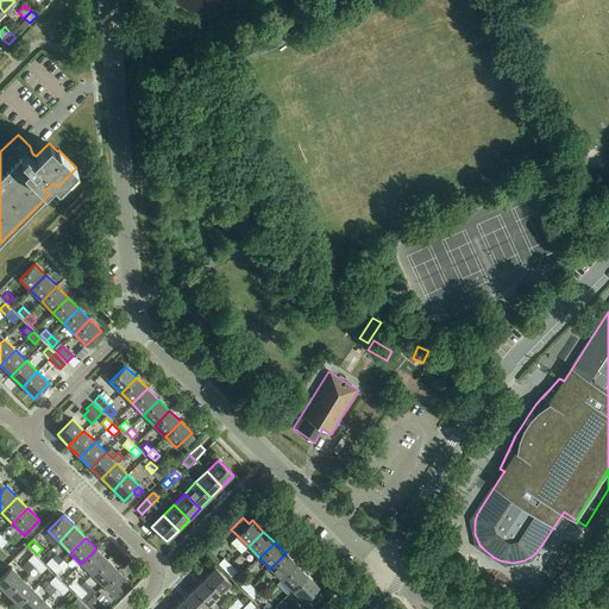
[(81,564),(92,575),(107,559),(96,548),(81,564)]
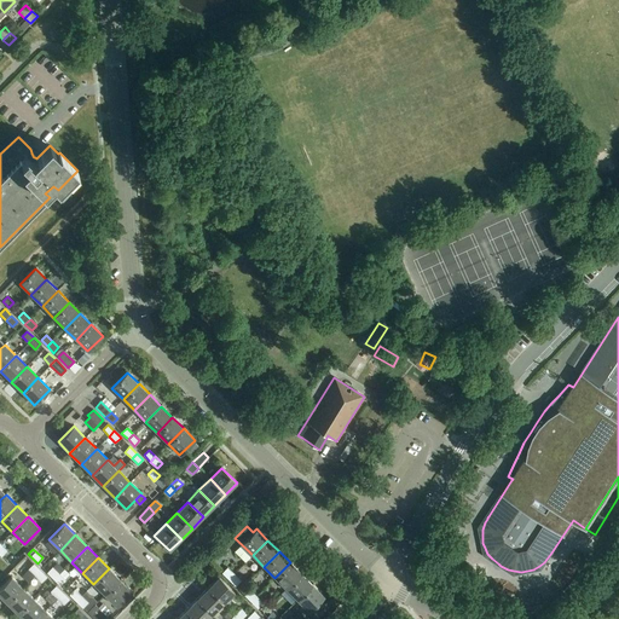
[(275,578),(285,589),(301,573),(290,562),(275,578)]
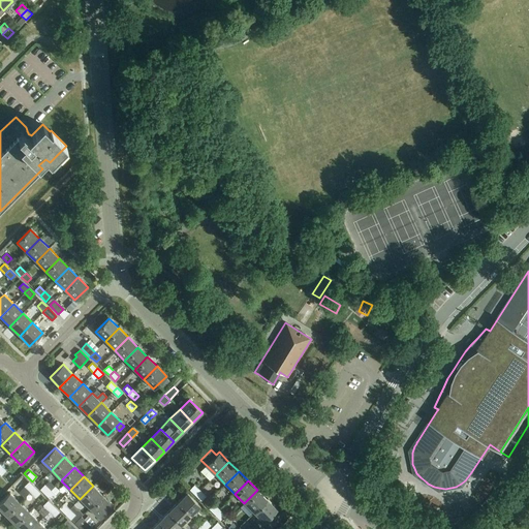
[(24,487),(30,492),(34,488),(29,483),(24,487)]
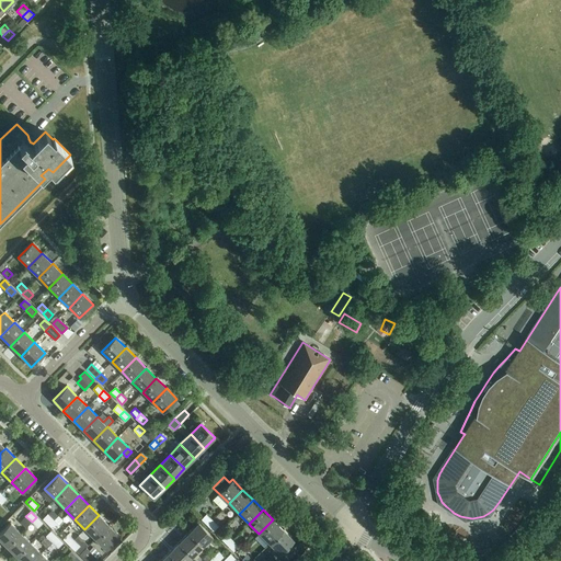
[(43,519),(48,525),(54,521),(47,514),(43,519)]
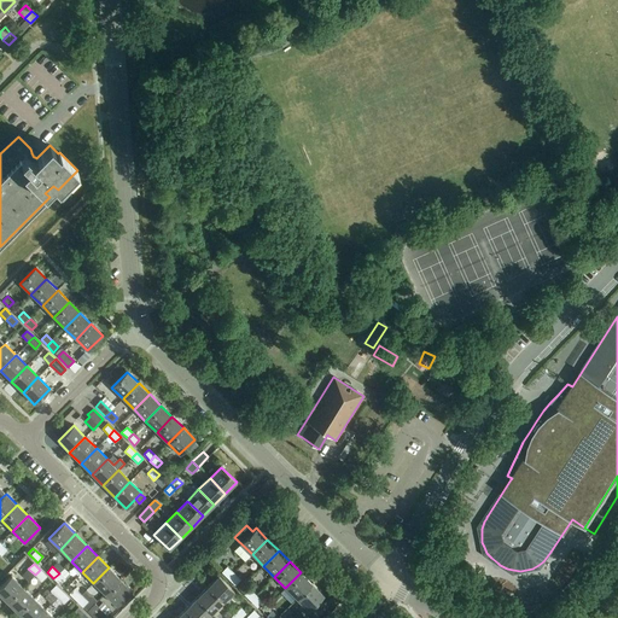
[(93,583),(105,594),(120,578),(109,567),(93,583)]
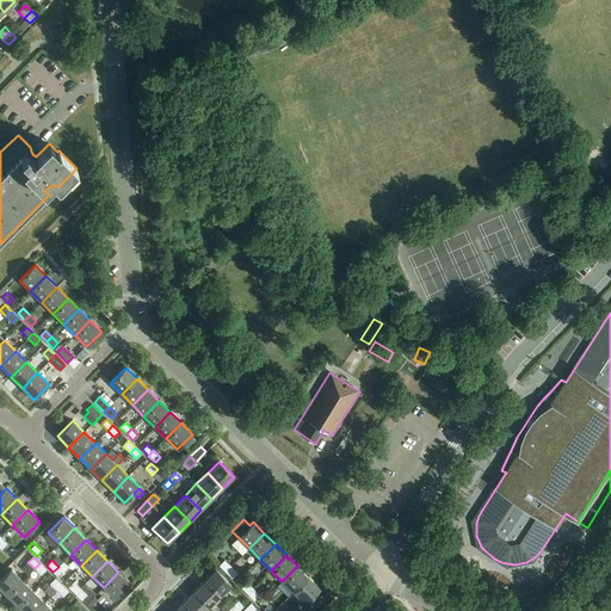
[(220,566),(226,572),(230,567),(224,561),(220,566)]
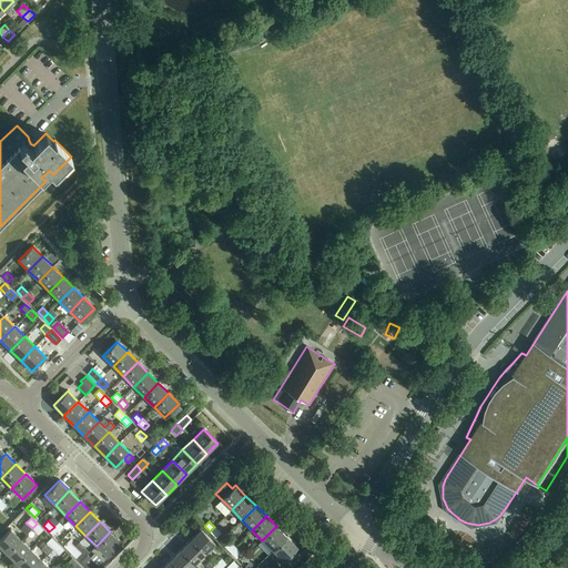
[(37,524),(32,528),(38,535),(42,529),(37,524)]
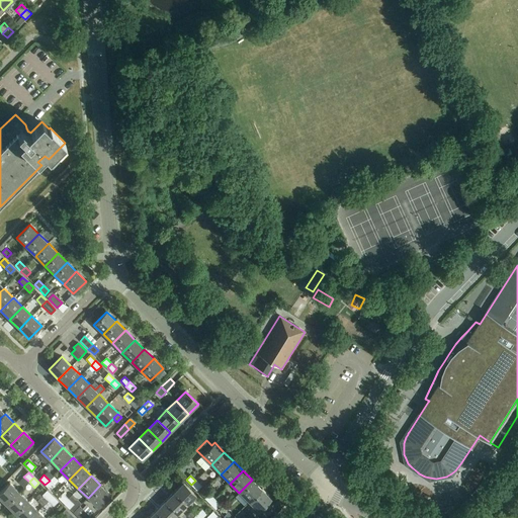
[(239,493),(249,502),(262,489),(252,480),(239,493)]
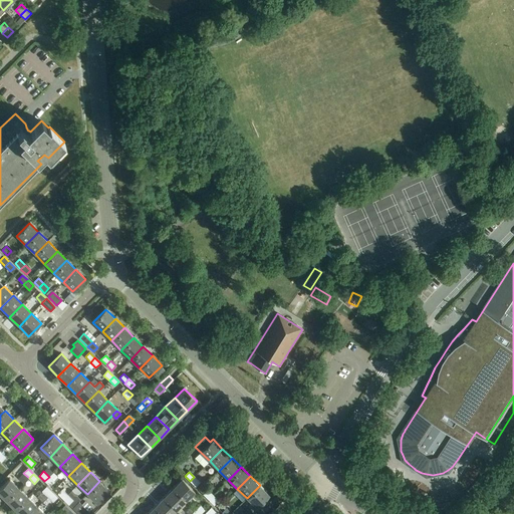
[(49,477),(44,481),(50,486),(54,482),(49,477)]
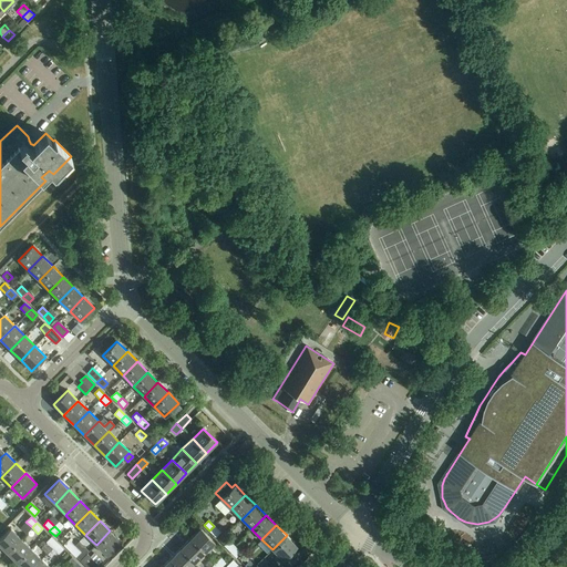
[(214,526),(209,531),(216,537),(220,532),(214,526)]
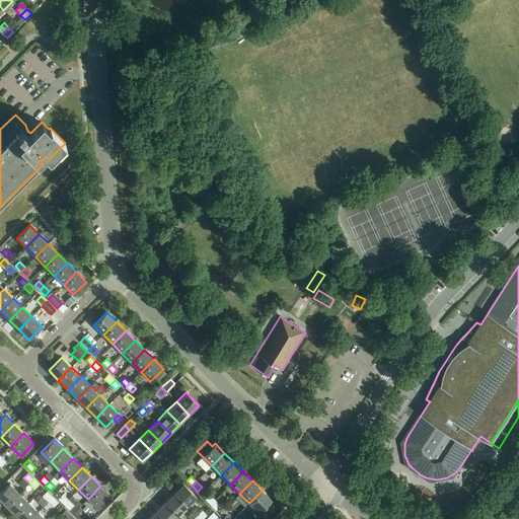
[(0,493),(0,500),(6,506),(19,493),(9,484),(0,493)]
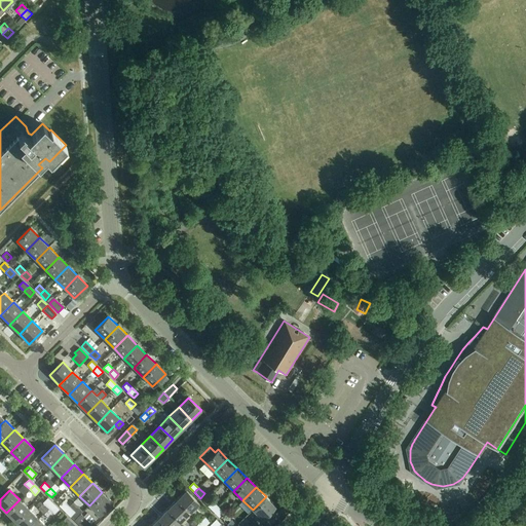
[(186,490),(176,499),(189,513),(199,503),(186,490)]
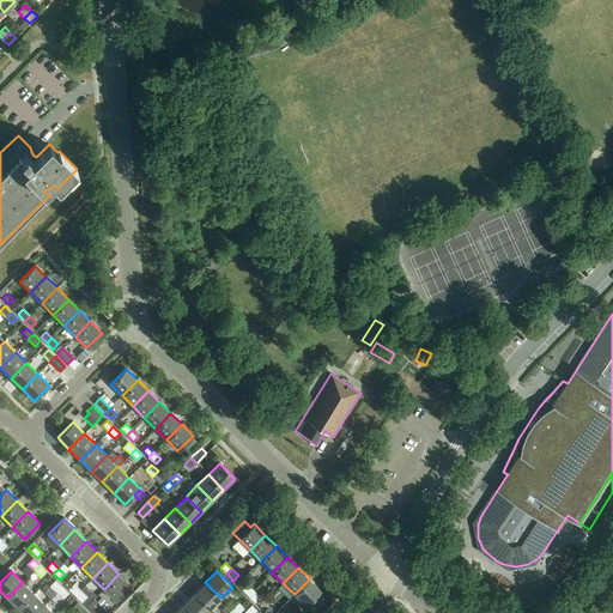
[(119,574),(104,589),(115,601),(131,586),(119,574)]
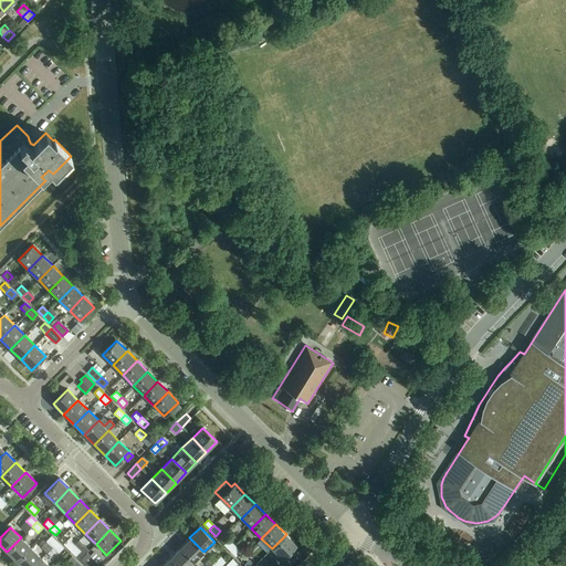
[(286,534),(272,548),(282,559),(296,545),(286,534)]
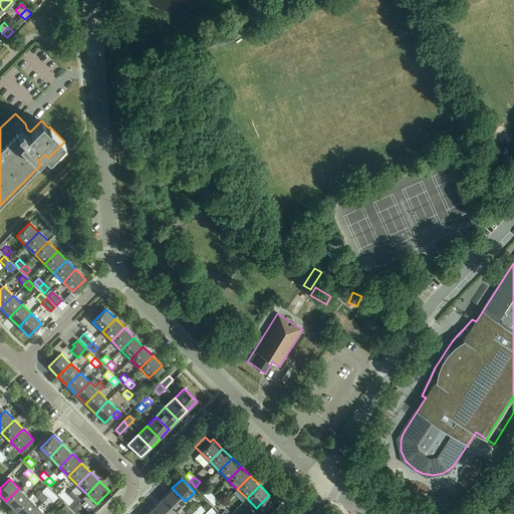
[(42,491),(47,497),(51,492),(46,487),(42,491)]
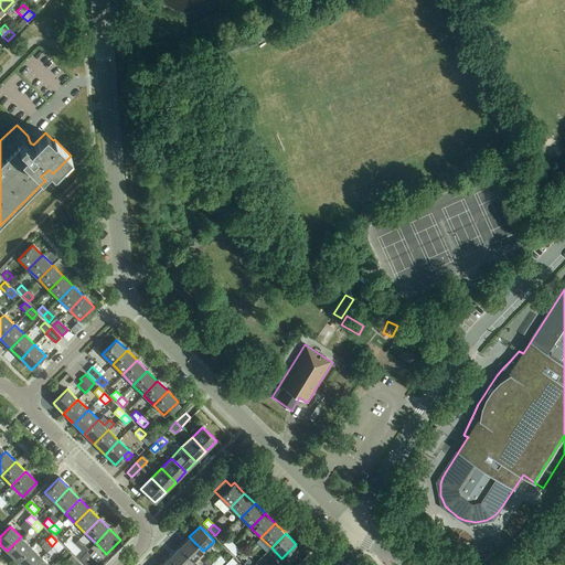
[(7,551),(17,561),(31,547),(21,536),(7,551)]
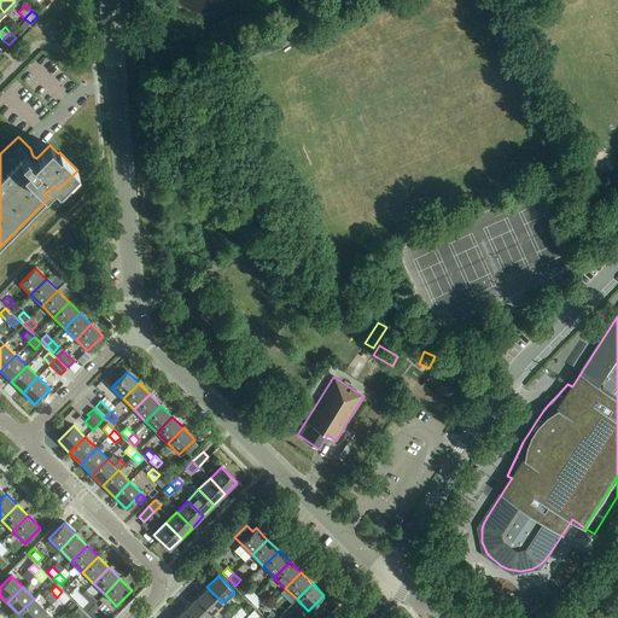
[(207,587),(196,599),(211,614),(222,602),(207,587)]
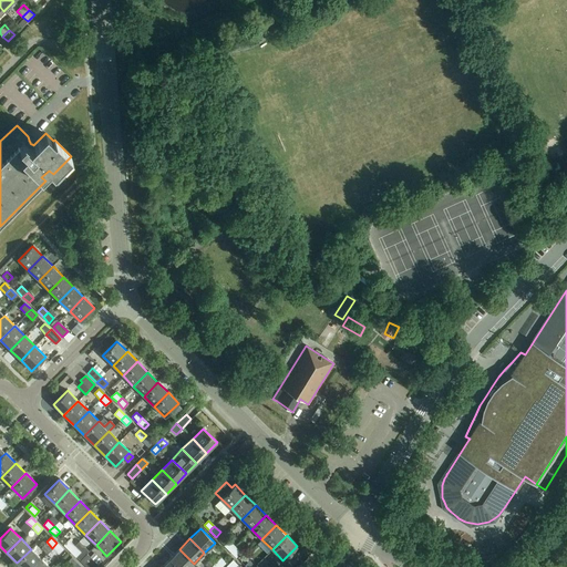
[(64,545),(70,550),(74,546),(69,540),(64,545)]
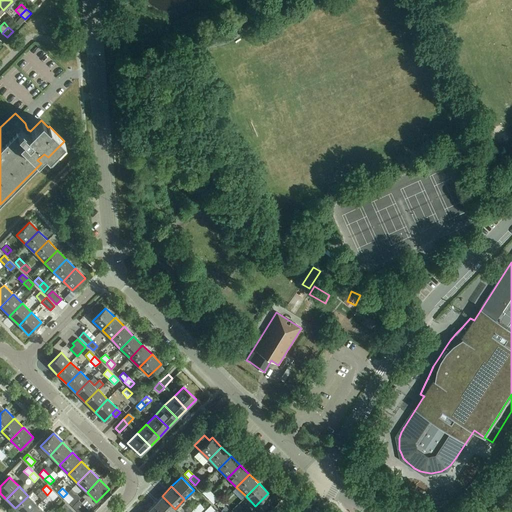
[(202,492),(208,498),(212,493),(207,488),(202,492)]
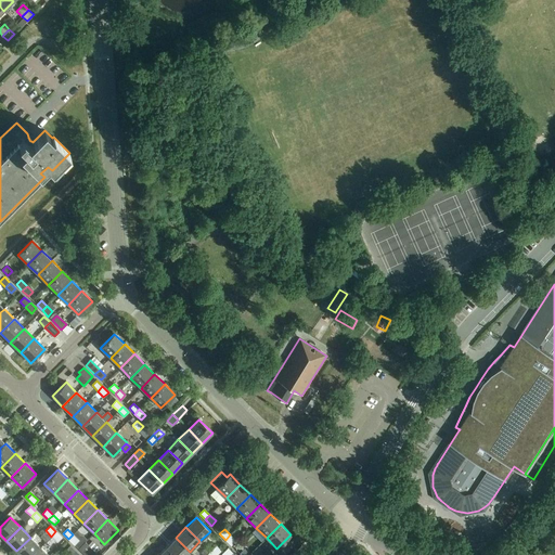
[(55,531),(51,537),(57,542),(62,538),(55,531)]
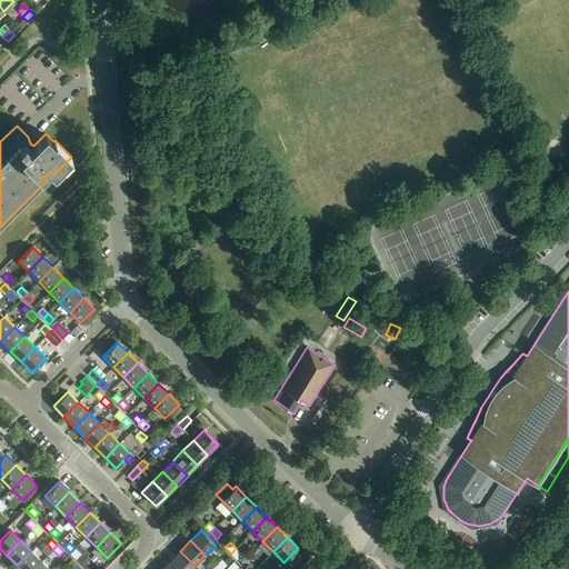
[(75,548),(70,552),(76,559),(80,553),(75,548)]
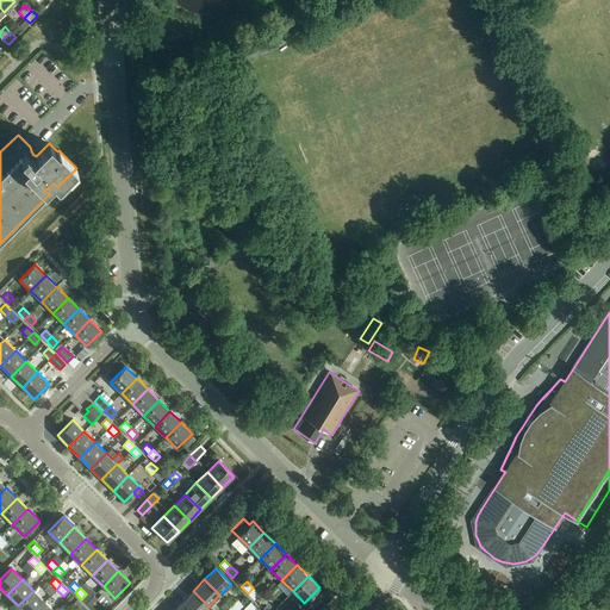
[(253,587),(248,593),(254,599),(259,595),(253,587)]
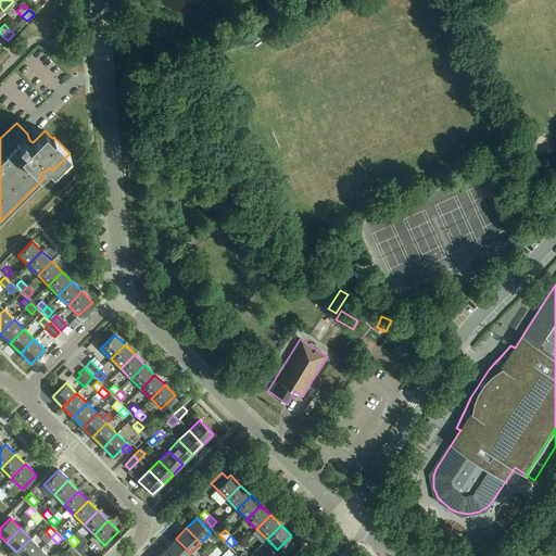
[(16,552),(20,555),(33,555),(40,548),(30,539),(16,552)]
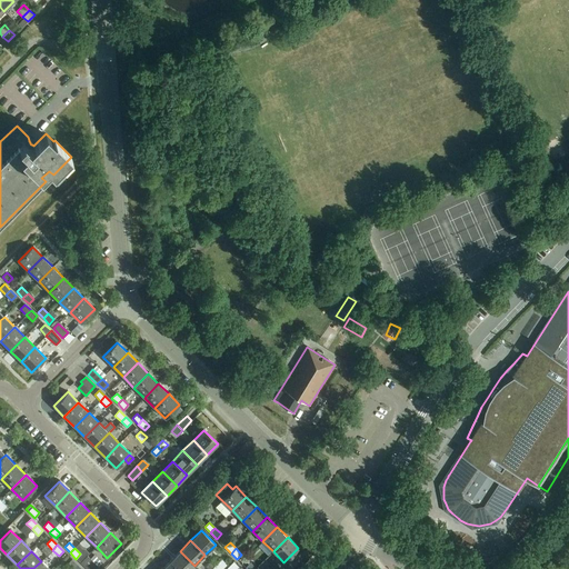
[(180,551),(170,561),(178,568),(190,568),(195,566),(180,551)]
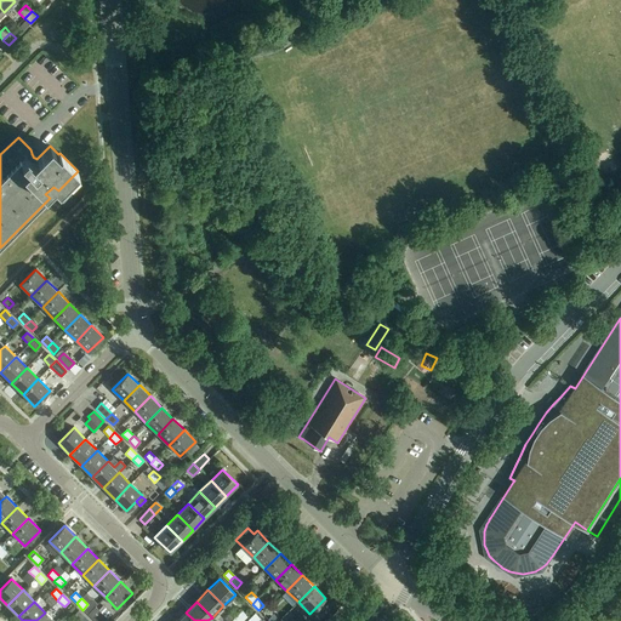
[(87,614),(93,620),(101,620),(103,619),(92,609),(87,614)]
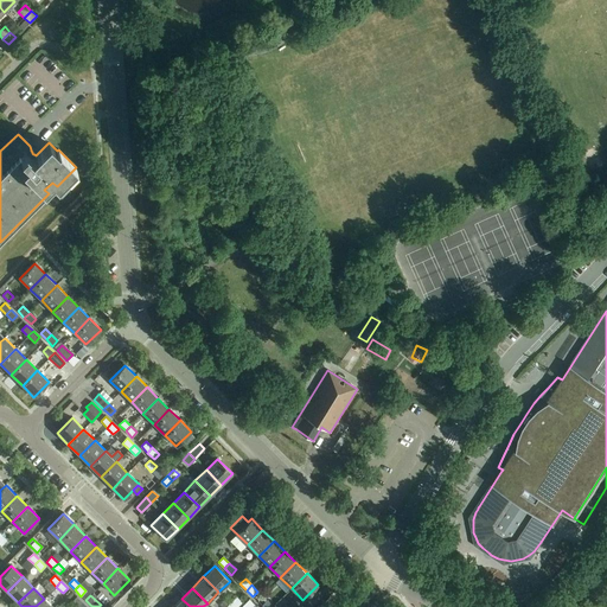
[(71,602),(76,606),(78,606),(83,604),(77,596),(71,602)]
